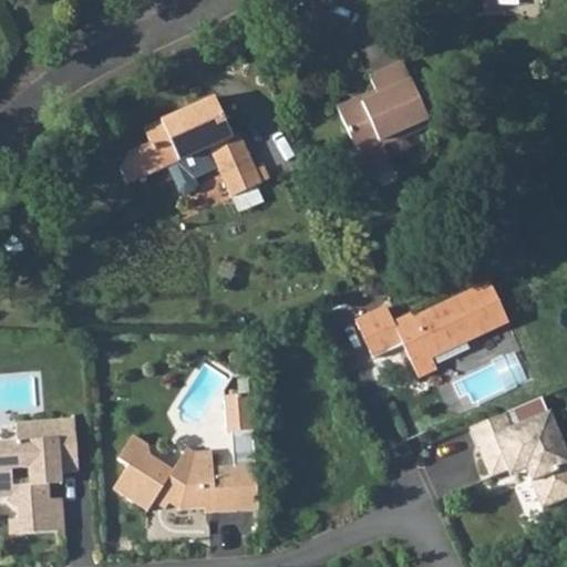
[(378,147),(375,142),(422,122),(398,62),(366,75),(373,95),(361,101),(358,96),(334,106),(354,156),(378,147)]
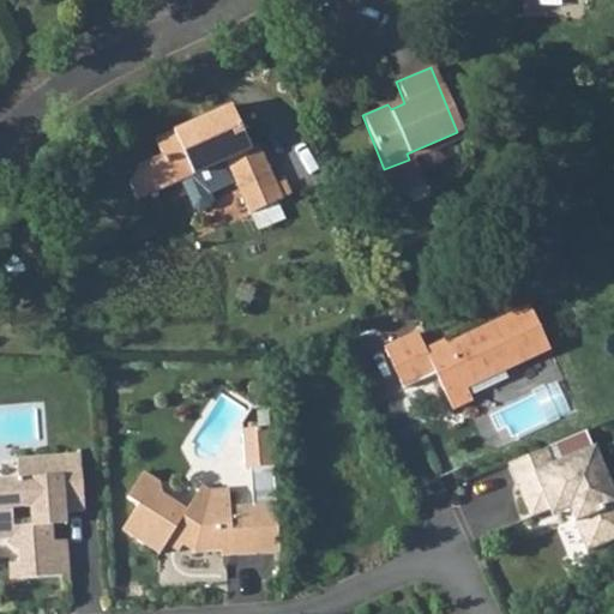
[(250,148),(229,104),(154,138),(161,155),(140,164),(130,182),(137,200),(180,180),(193,209),(199,210),(210,206),(211,200),(236,188),(248,215),(281,200),(257,144),(250,148)]
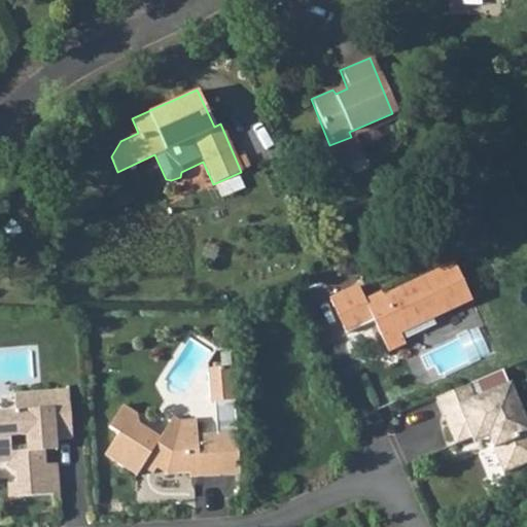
[(329,299),(346,334),(373,321),(387,351),(405,343),(399,332),(471,300),(454,264),(383,296),(381,293),(364,301),(358,285),(329,299)]
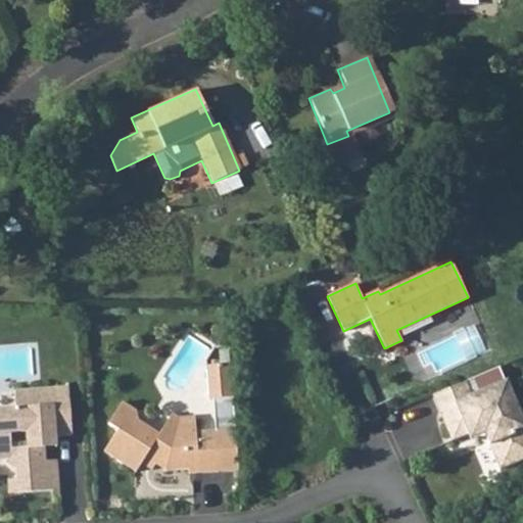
[(233,398),(230,366),(207,367),(209,400),(233,398)]
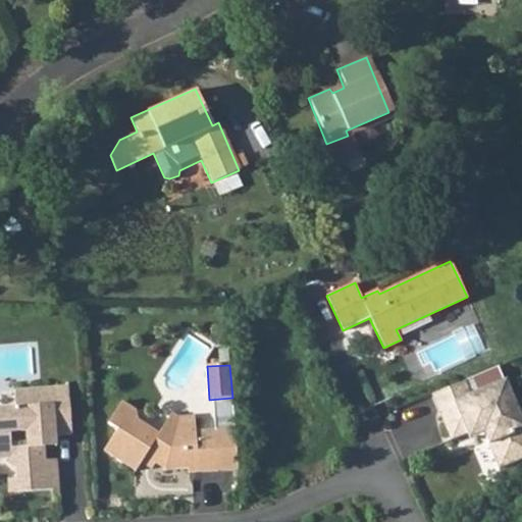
[(463,381),(430,395),(449,440),(471,431),(473,426),(481,429),(494,463),(504,466),(521,458),(521,423),(504,380),(469,396),(463,381)]
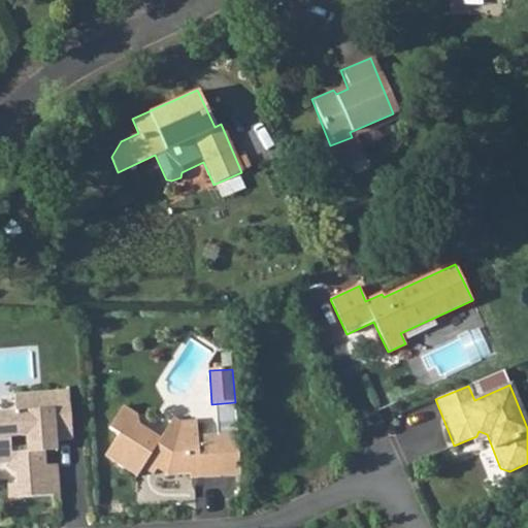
[(0,464),(8,464),(8,471),(15,470),(18,498),(59,495),(57,465),(45,466),(43,441),(72,440),(69,391),(14,395),(15,413),(0,413),(0,464)]
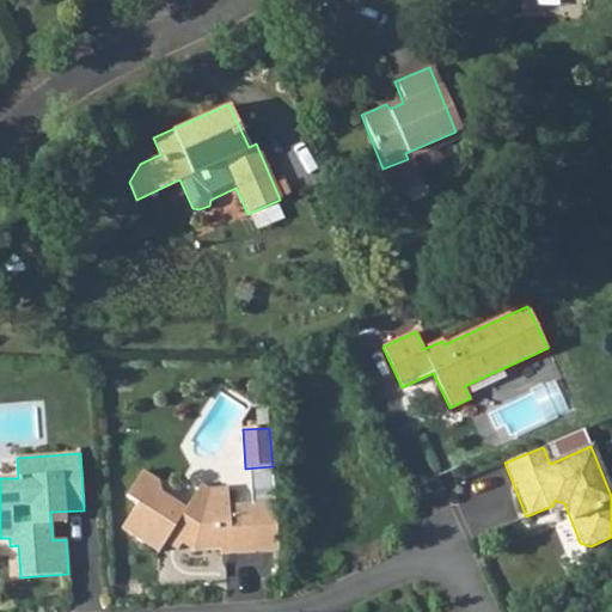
[(255,552),(277,550),(274,493),(250,494),(251,505),(228,506),(227,488),(208,488),(202,487),(190,512),(167,496),(165,485),(142,471),(126,496),(136,503),(121,528),(159,552),(170,536),(191,551),(221,549),(220,545),(230,545),(231,554),(255,552)]
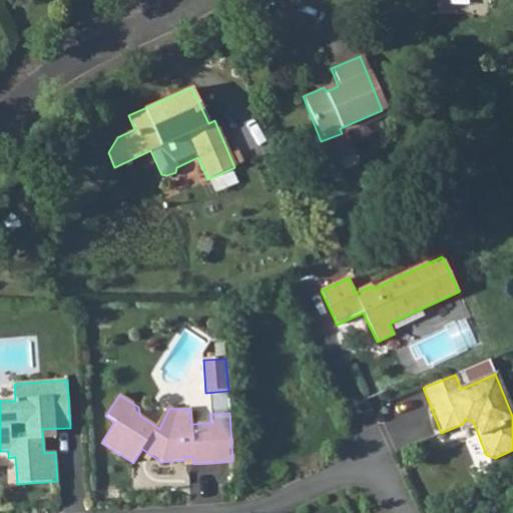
All buildings are outlined.
